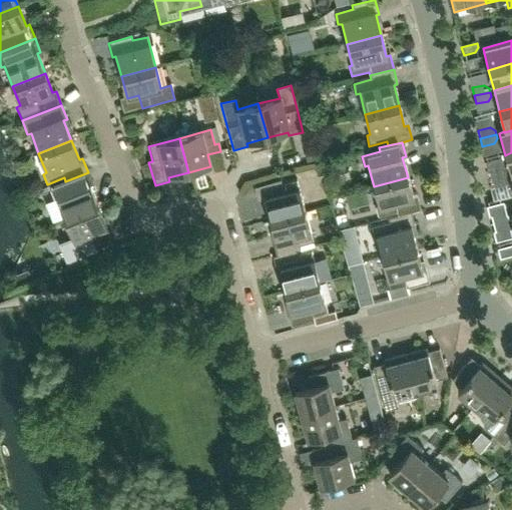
[(313,151),(304,154),(307,164),(316,161),(313,151)]
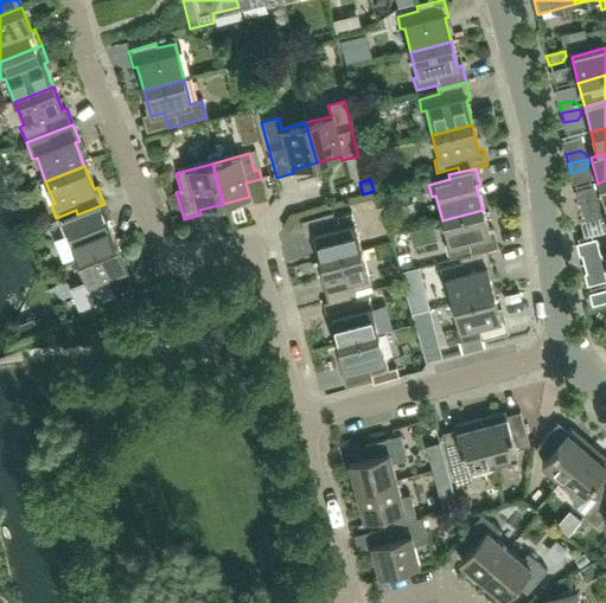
[(390,193),(365,194),(367,223),(391,222),(390,193)]
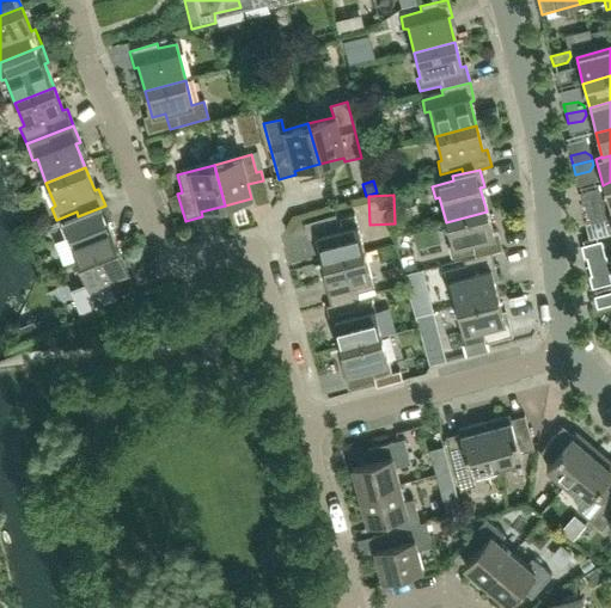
[(603,206),(597,203),(584,207),(586,215),(604,210),(603,206)]
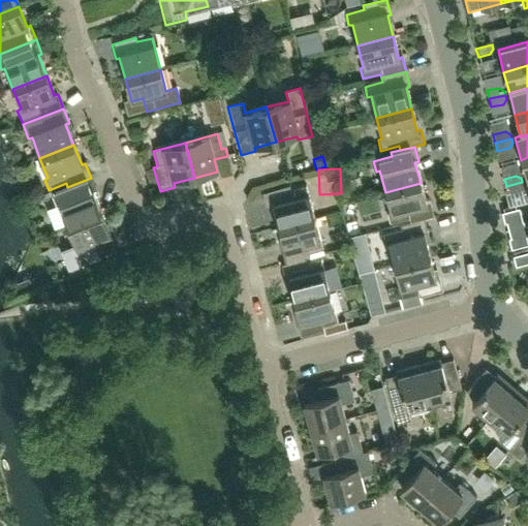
[(101,214),(93,193),(96,192),(91,178),(67,187),(69,190),(52,197),(56,208),(59,207),(67,226),(101,214)]
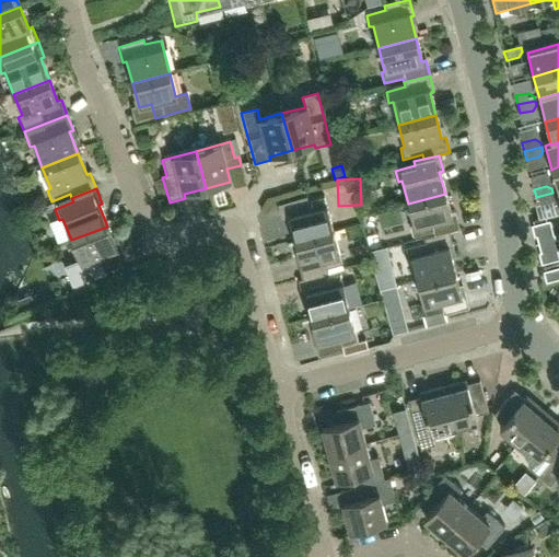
[(536,197),(538,206),(551,202),(554,198),(552,193),(536,197)]
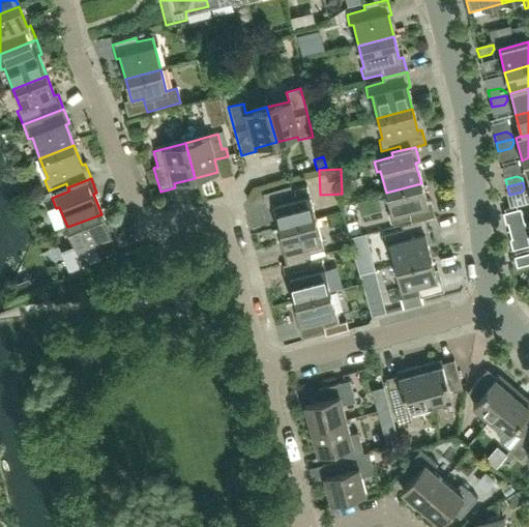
[(434,218),(431,204),(427,205),(421,183),(386,193),(391,213),(387,214),(390,226),(409,221),(410,225),(424,222),(434,218)]
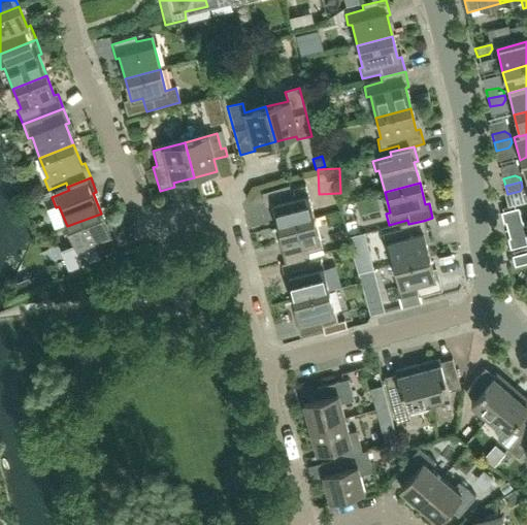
[(314,220),(305,188),(290,192),(289,187),(281,190),(284,203),(272,206),(278,229),(314,220)]
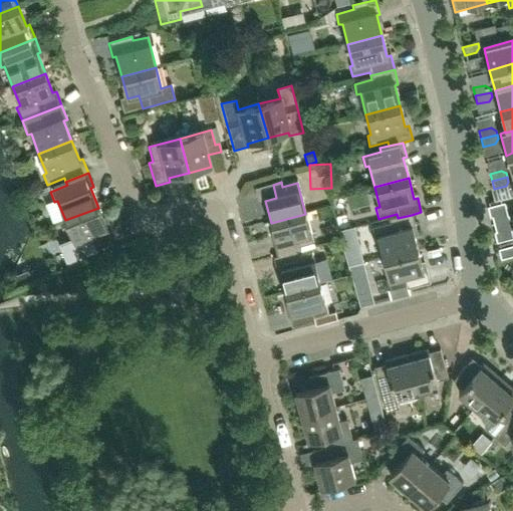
[(105,227),(98,208),(65,220),(73,240),(59,246),(67,266),(97,254),(94,248),(114,240),(109,226),(105,227)]
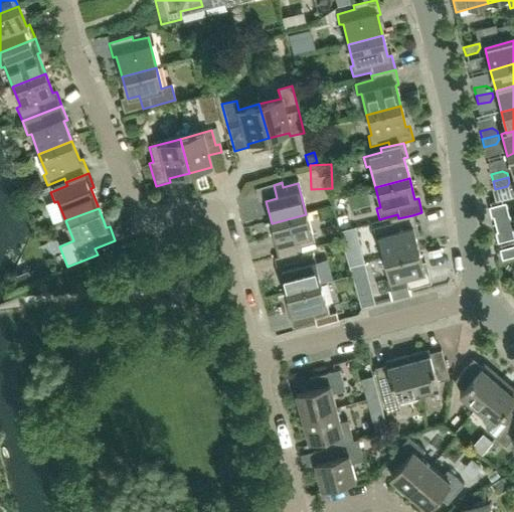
[(314,244),(306,214),(272,223),(277,243),(274,244),(277,259),(297,253),(301,252),(300,248),(314,244)]
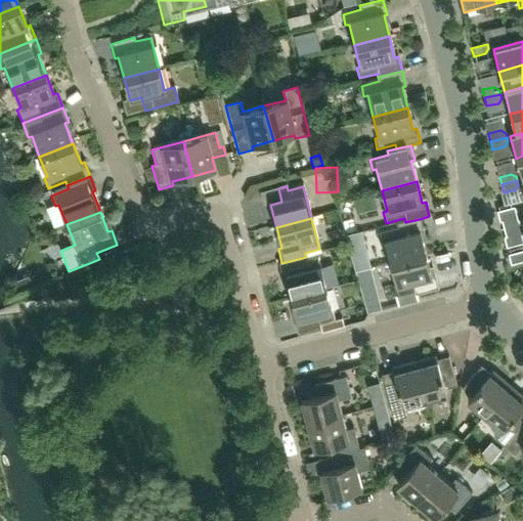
[(425,255),(420,234),(424,233),(420,219),(405,222),(395,224),(396,228),(379,233),(381,244),(385,244),(390,264),(425,255)]
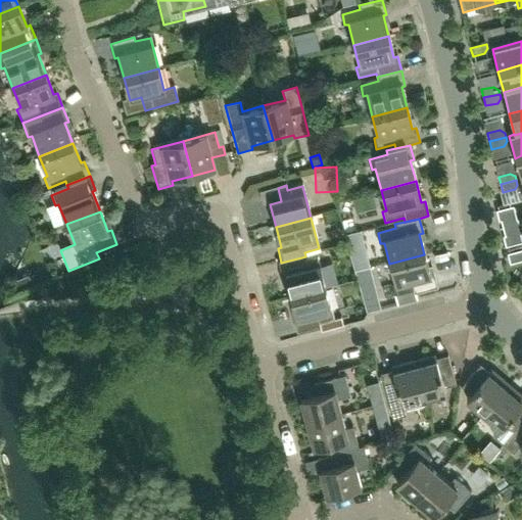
[(517,222),(512,219),(500,222),(502,230),(518,226),(517,222)]
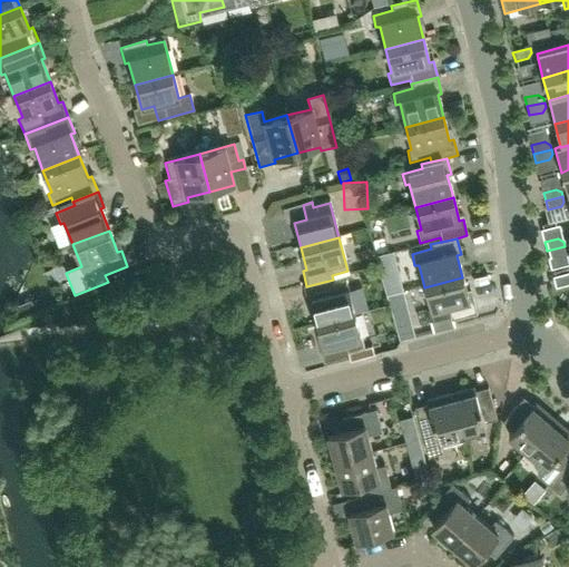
[(549,260),(562,256),(566,251),(565,246),(547,251),(549,258),(549,260)]
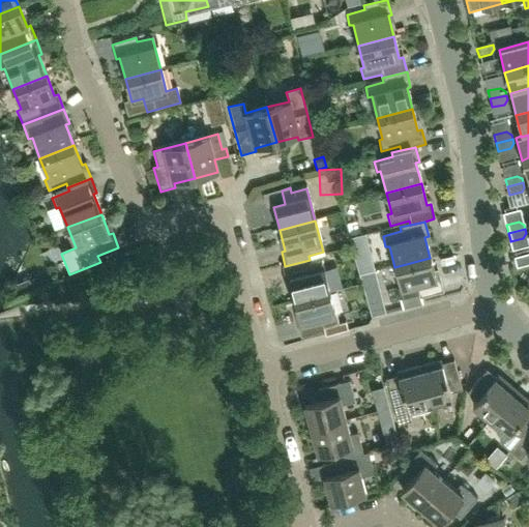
[(363,236),(349,240),(353,258),(369,254),(363,236)]
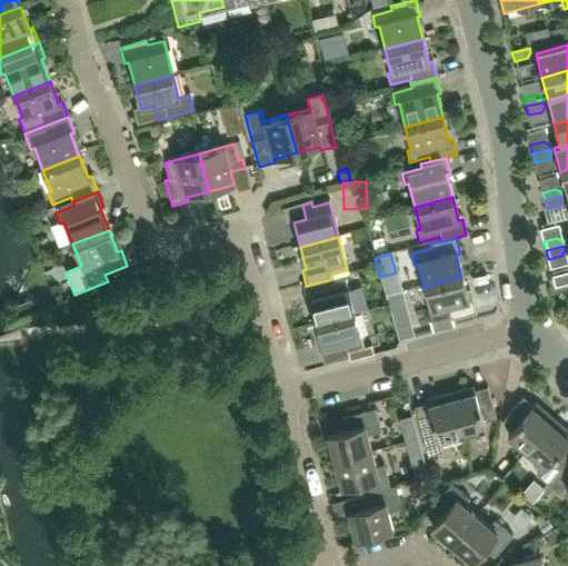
[(476,315),(471,299),(468,300),(461,277),(424,287),(430,310),(426,310),(429,323),(435,321),(436,325),(476,315)]
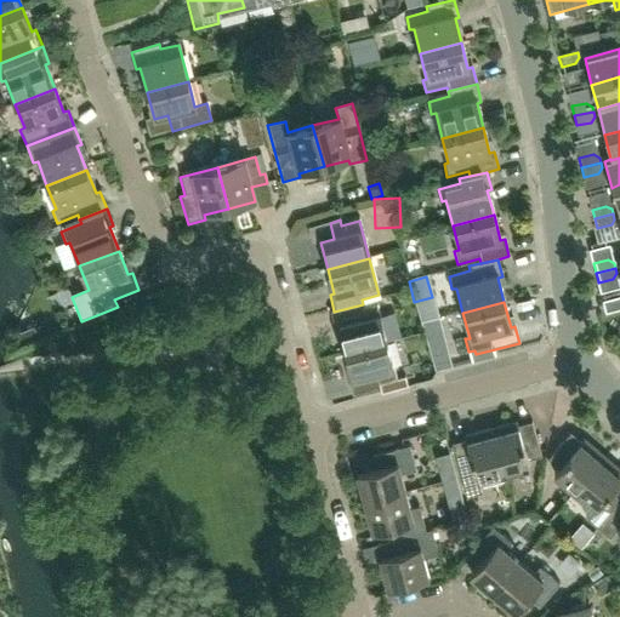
[(386,343),(376,306),(359,310),(358,306),(334,312),(330,313),(334,330),(339,330),(345,354),(386,343)]
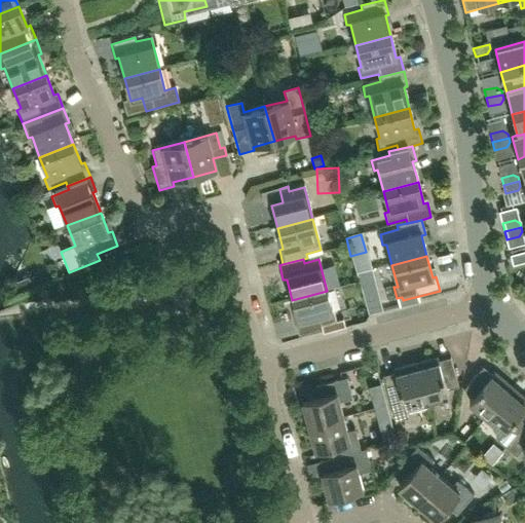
[(19,296),(32,291),(28,282),(14,287),(19,296)]
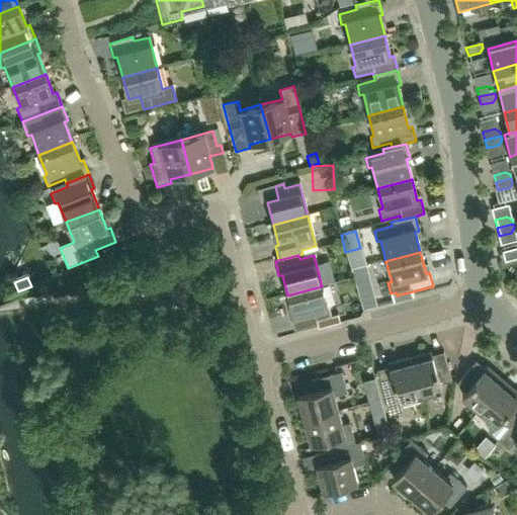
[(331,318),(322,286),(287,295),(293,316),(289,317),(293,332),(317,326),(316,322),(331,318)]
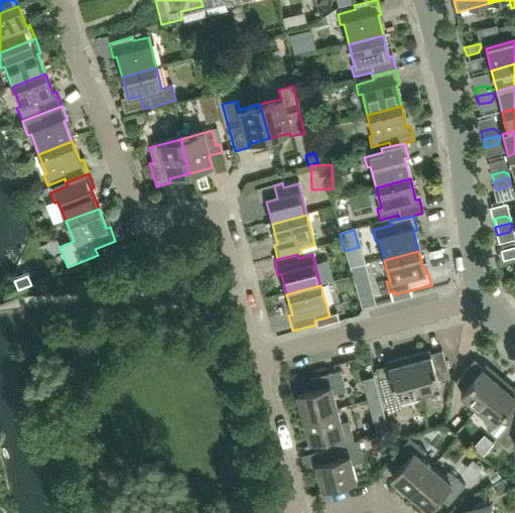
[(369,285),(355,289),(361,310),(375,306),(369,285)]
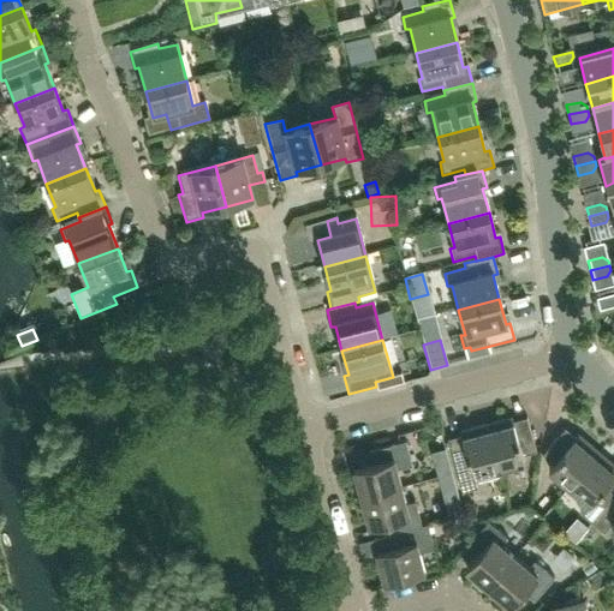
[(535,454),(526,419),(512,424),(511,420),(486,427),(498,472),(523,465),(522,457),(535,454)]
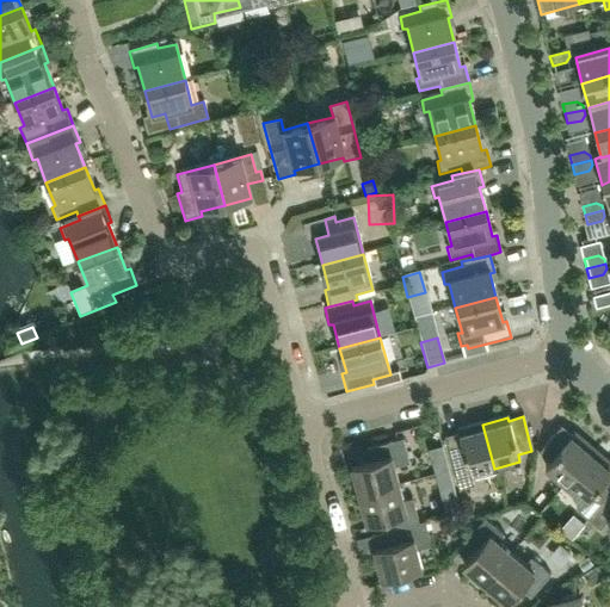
[(494,469),(482,425),(456,432),(457,434),(444,438),(458,490),(473,487),(470,475),(494,469)]
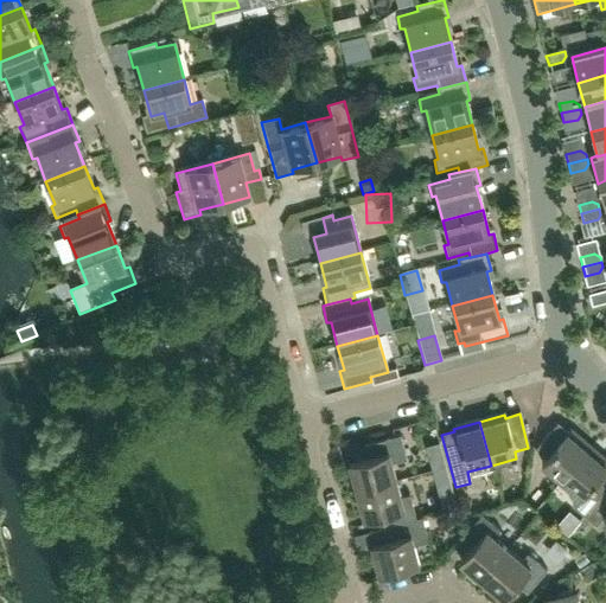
[(561,483),(591,449),(571,431),(568,434),(557,424),(535,451),(546,460),(541,466),(561,483)]
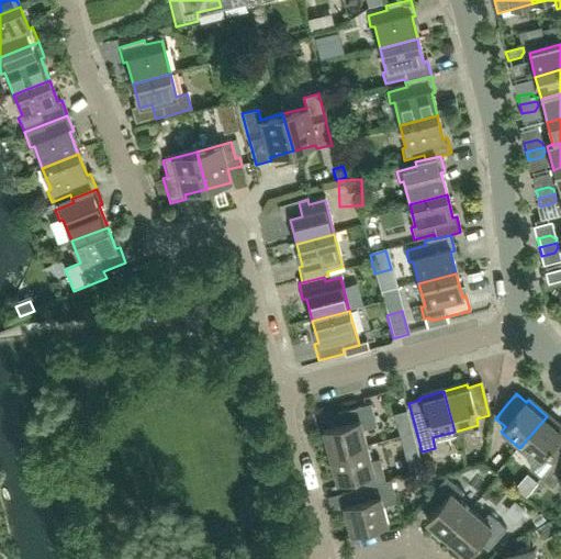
[(361,432),(376,428),(370,405),(336,414),(339,426),(323,432),(329,457),(366,447),(361,432)]
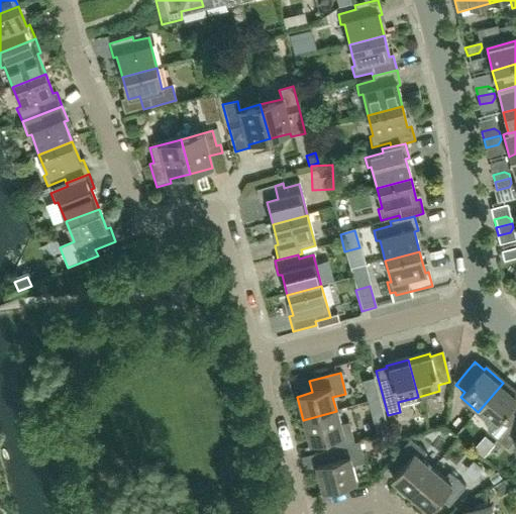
[(497,441),(515,419),(515,394),(503,383),(478,412),(488,421),(487,422),(487,433),(497,441)]
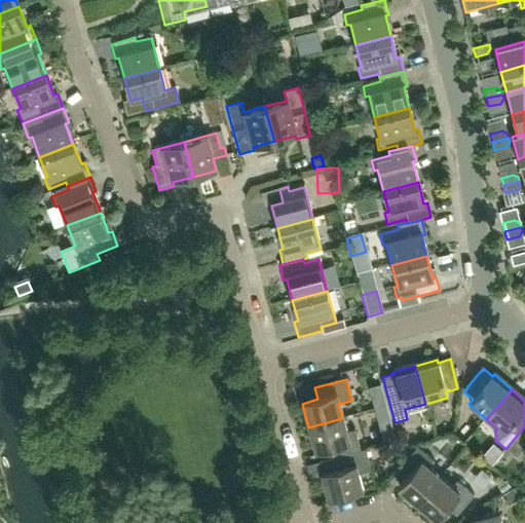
[(360,452),(354,431),(346,434),(342,418),(308,427),(315,452),(331,447),(334,459),(360,452)]
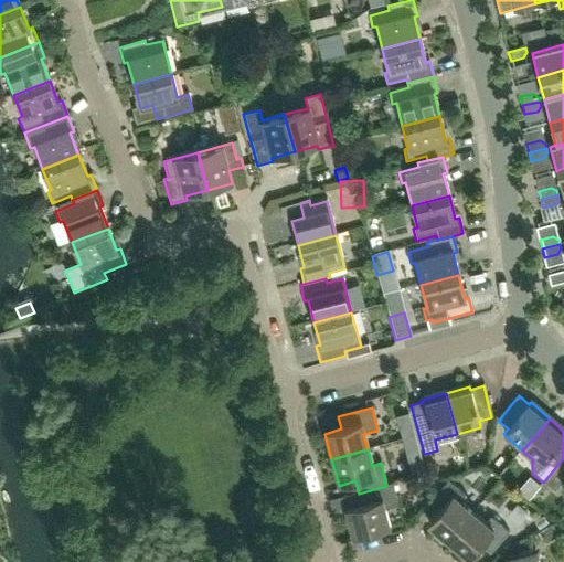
[(563,486),(563,458),(543,483),(554,492),(561,484),(563,486)]
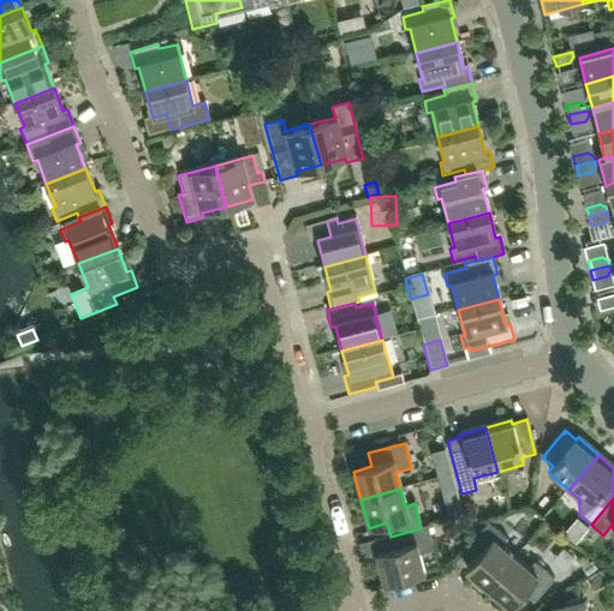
[(514,558),(500,547),(507,540),(487,523),(468,547),(478,556),(465,570),(488,589),(514,558)]
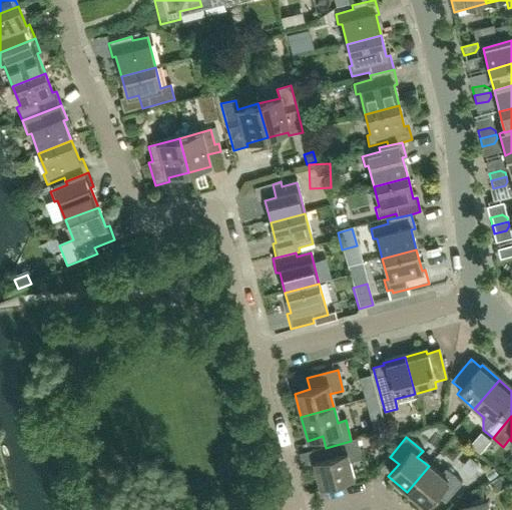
[(349,464),(362,460),(356,439),(351,441),(326,448),(320,449),(323,460),(314,463),(320,487),(353,478),(349,464)]
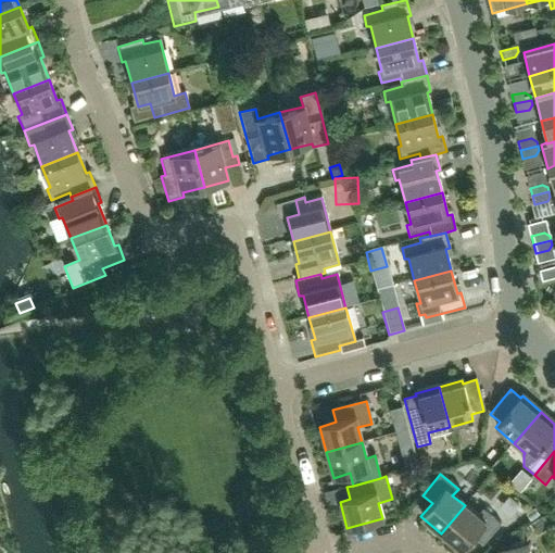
[(481,545),(500,525),(482,510),(477,516),(465,505),(441,533),(461,551),(471,538),(481,545)]
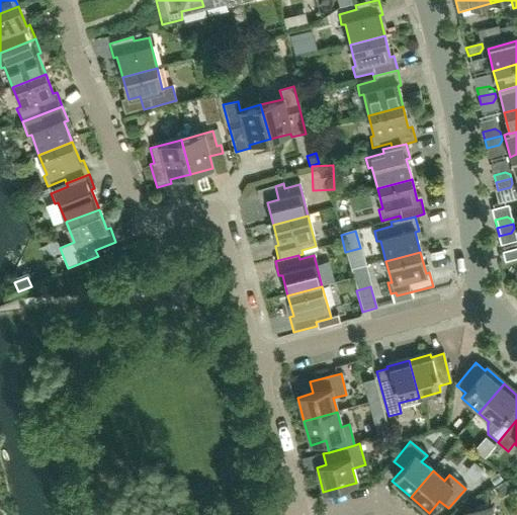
[(497,475),(490,480),(494,487),(501,482),(497,475)]
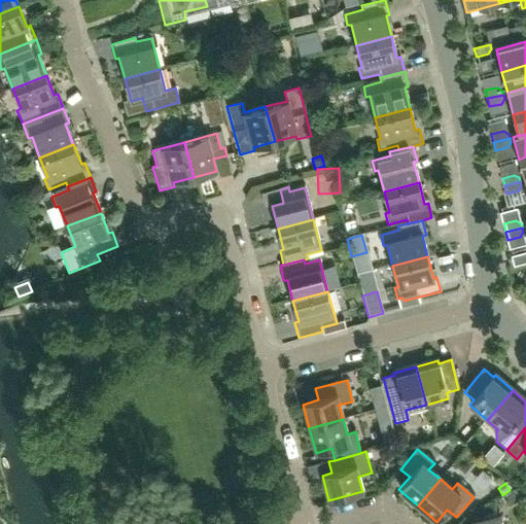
[(514,491),(501,498),(507,508),(519,500),(514,491)]
